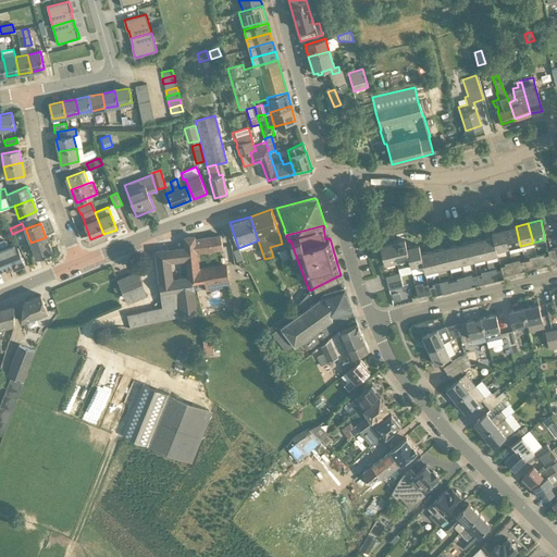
[(508,248),(520,246),(516,226),(504,230),(508,248)]
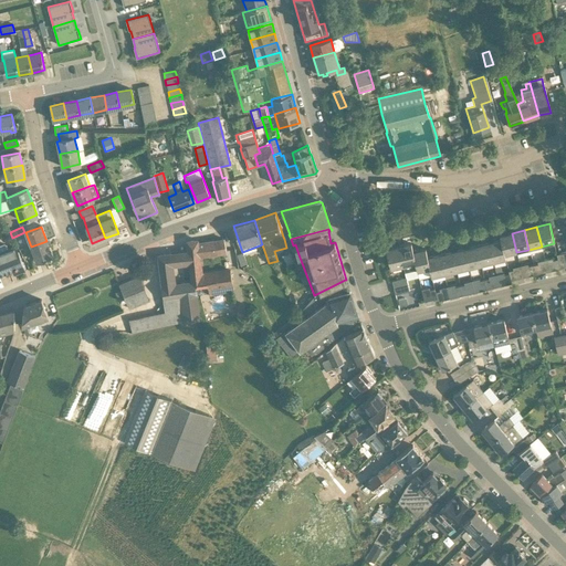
[(504,255),(516,252),(512,233),(500,236),(501,240),(504,255)]
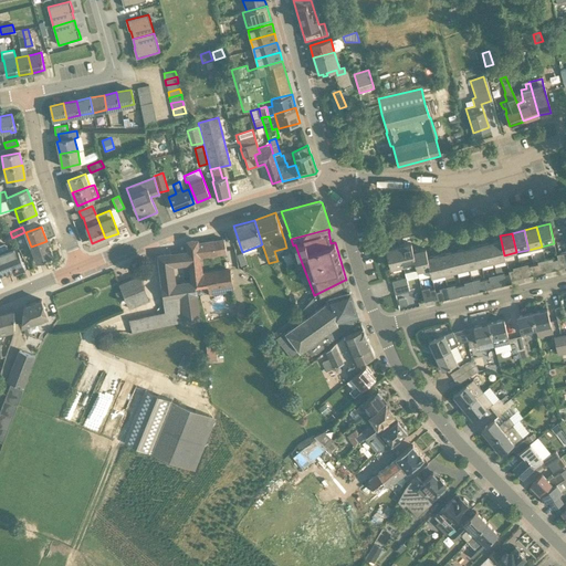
[(191,286),(196,286),(201,276),(206,276),(209,295),(233,290),(230,269),(203,273),(201,257),(216,254),(227,253),(224,240),(198,243),(198,240),(187,241),(188,252),(189,265),(190,281),(191,286)]
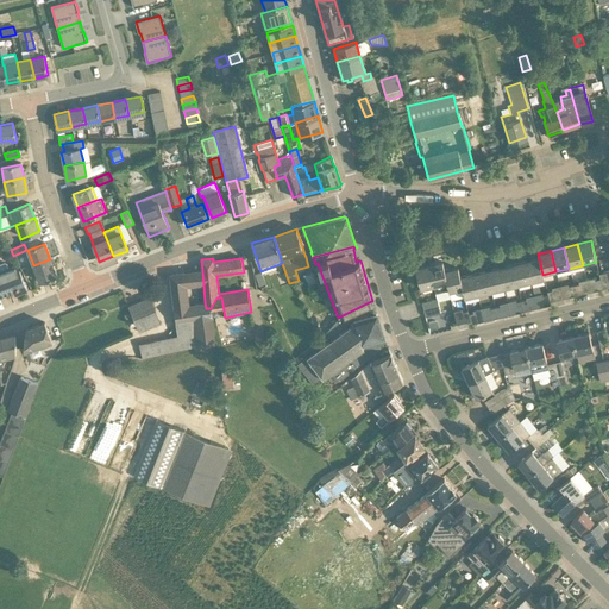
[(544,280),(542,275),(539,258),(525,262),(529,283),(544,280)]
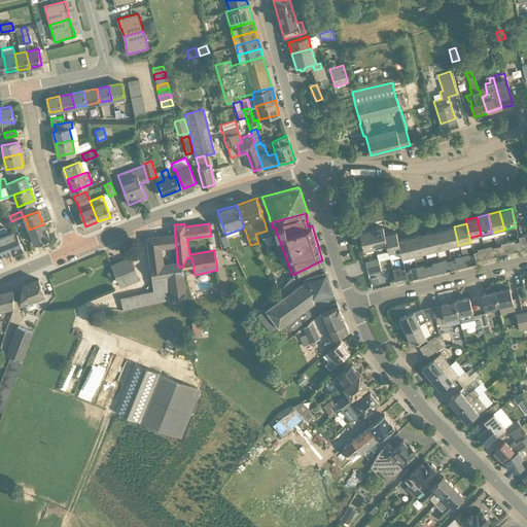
[(43,224),(29,230),(34,243),(48,238),(43,224)]
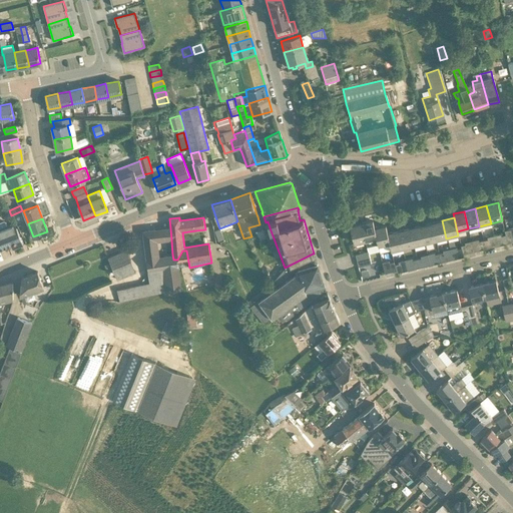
[(374,228),(375,228),(373,220),(361,223),(365,240),(366,247),(368,246),(369,251),(379,249),(377,244),(376,237),(374,228)]
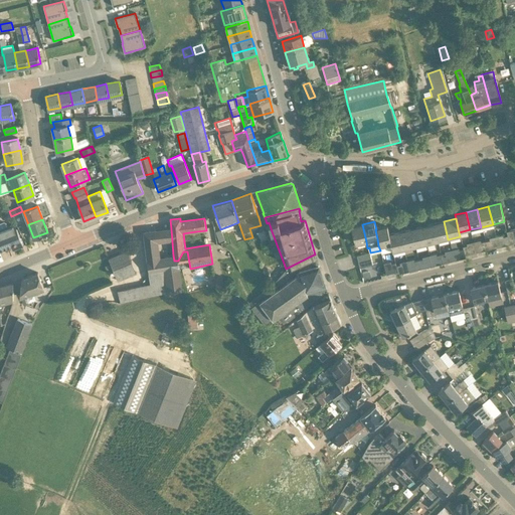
[(437,241),(448,239),(444,221),(432,224),(437,241)]
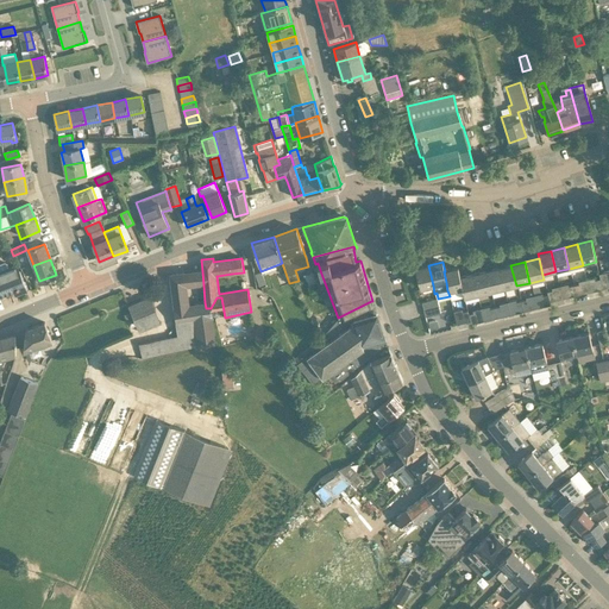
[(26,290),(17,267),(8,269),(7,264),(5,263),(0,264),(0,295),(14,290),(16,295),(26,290)]
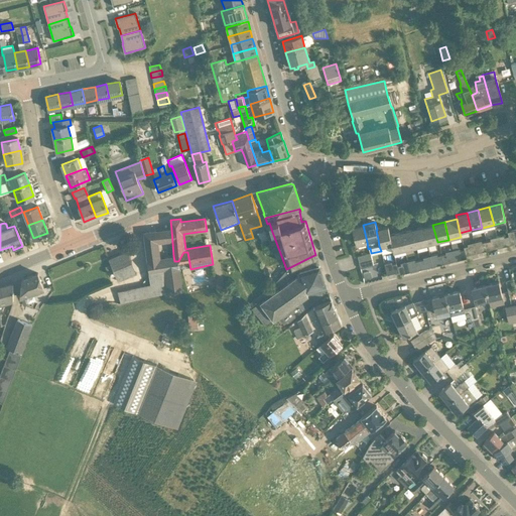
[(356,245),(367,242),(363,225),(351,228),(356,245)]
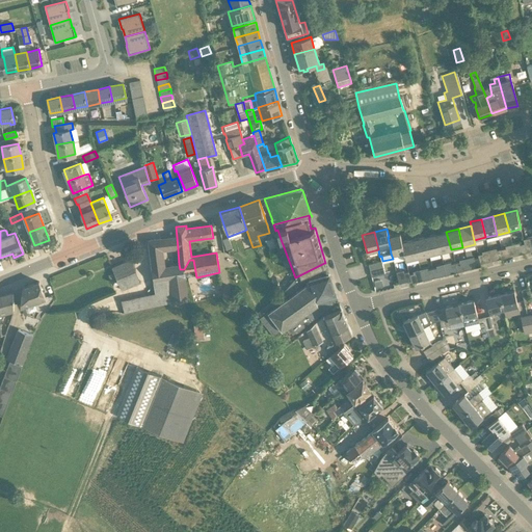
[(440,253),(451,249),(446,232),(435,234),(440,253)]
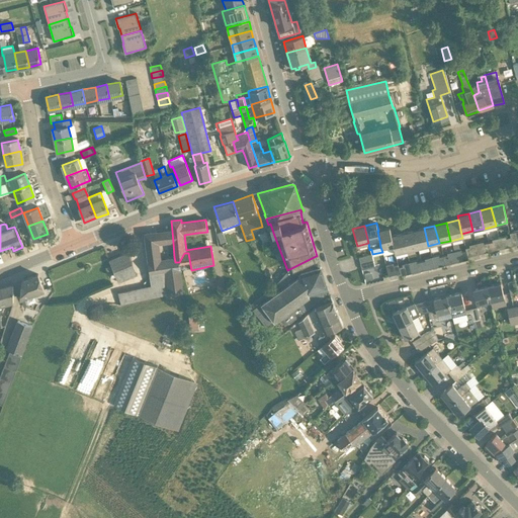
[(391,236),(392,236),(390,228),(378,231),(377,231),(379,240),(380,247),(382,252),(383,252),(382,249),(393,246),(391,236)]
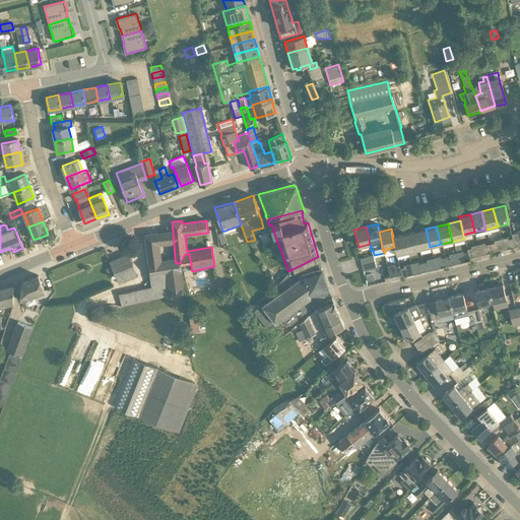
[(418,250),(430,247),(426,229),(413,232),(418,250)]
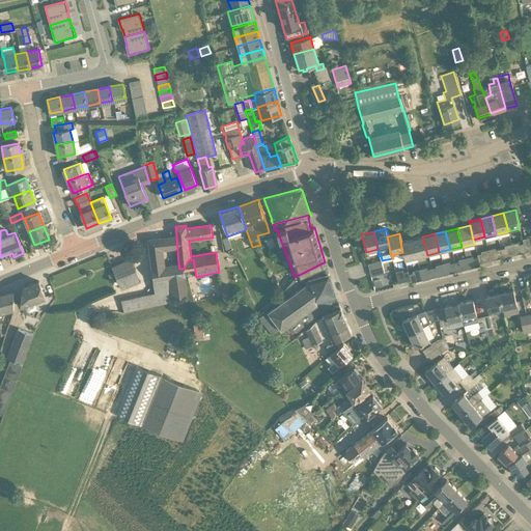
[(121,301),(123,313),(188,301),(184,269),(179,269),(178,263),(165,266),(163,250),(177,249),(176,236),(148,240),(156,292),(121,301)]
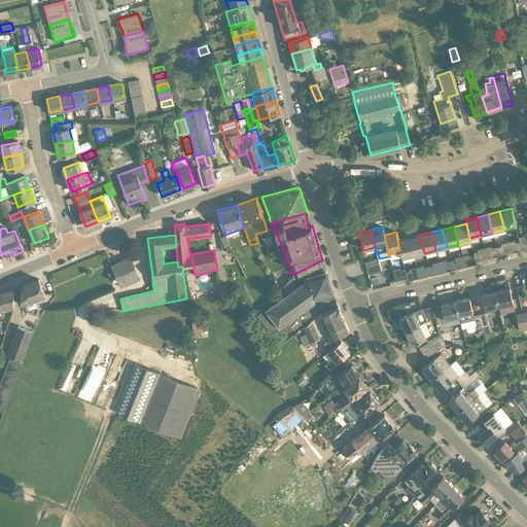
[(413,255),(424,253),(419,235),(409,238),(413,255)]
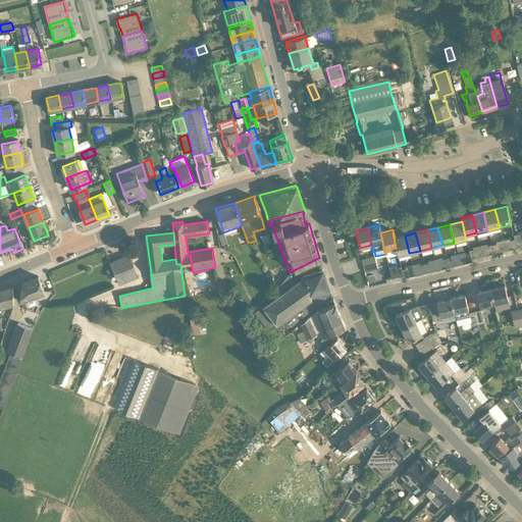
[(227,245),(224,233),(218,235),(222,247),(223,247),(224,251),(230,250),(228,245),(227,245)]
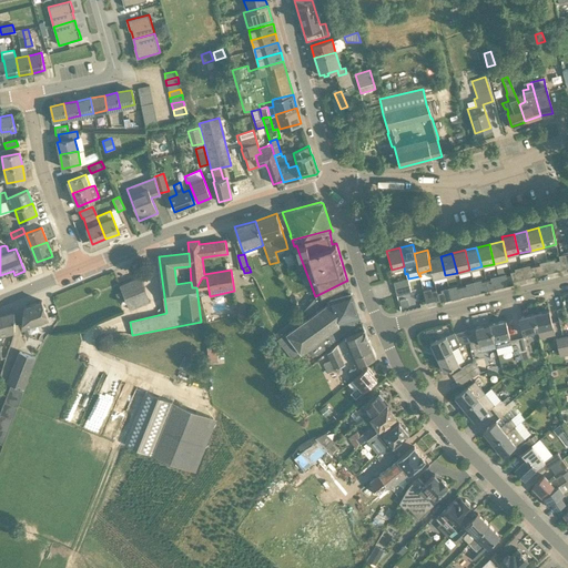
[(301,279),(306,276),(298,254),(292,256),(301,279)]
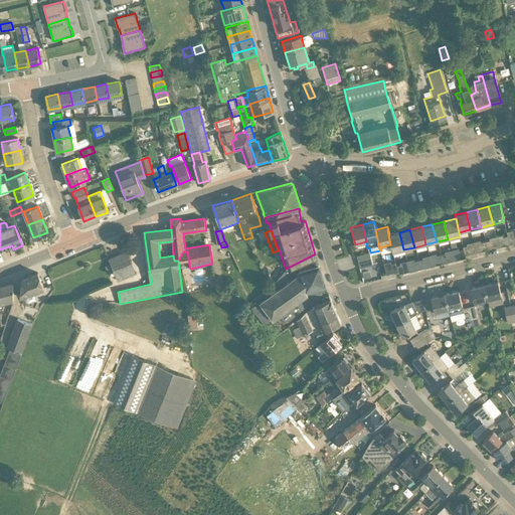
[(509,244),(514,242),(514,241),(512,230),(506,231),(507,235),(509,244)]
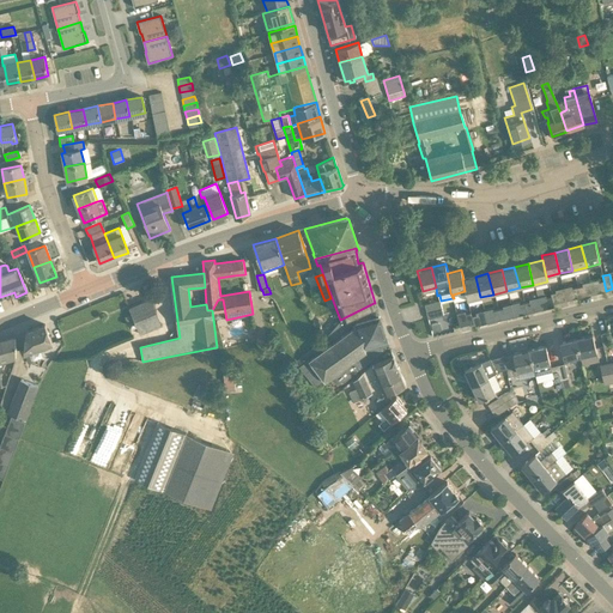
[(467,301),(480,297),(475,277),(463,279),(462,279),(465,291),(467,301)]
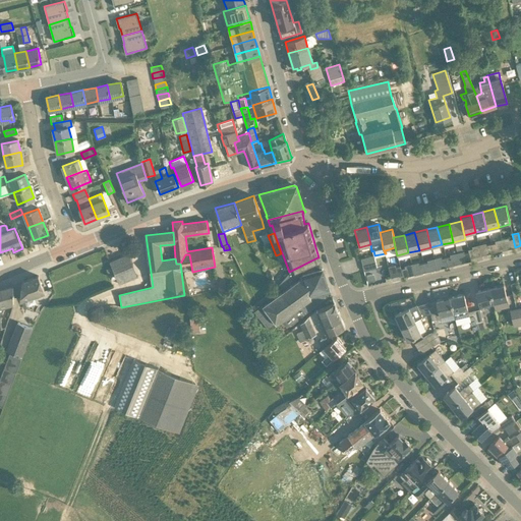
[(515,247),(513,238),(509,239),(509,237),(501,239),(504,250),(515,247)]
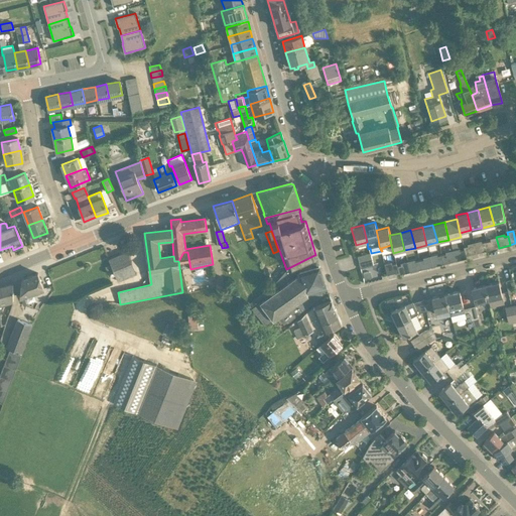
[(488,251),(499,248),(496,237),(489,238),(490,240),(486,241),(488,251)]
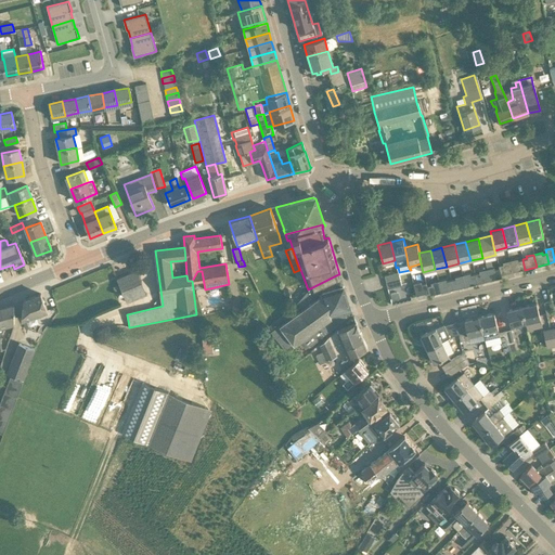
[(525,270),(523,259),(518,260),(517,258),(510,260),(512,272),(525,270)]
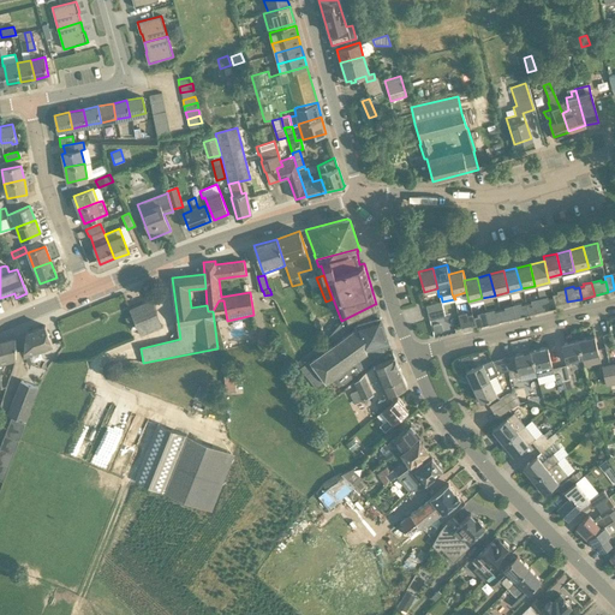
[(555,305),(567,302),(565,288),(551,292),(553,298),(555,305)]
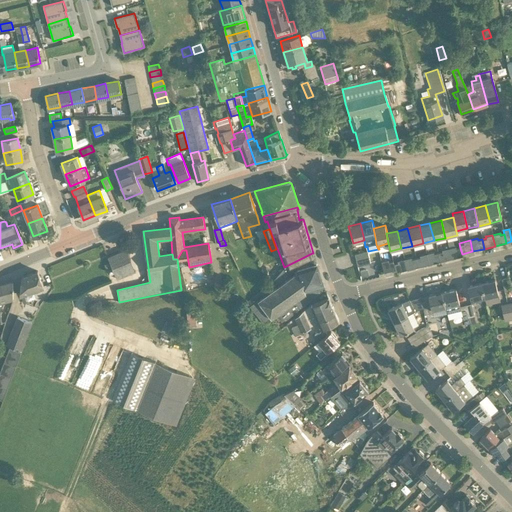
[(462,254),(460,248),(456,249),(456,247),(448,249),(450,260),(462,257),(462,254)]
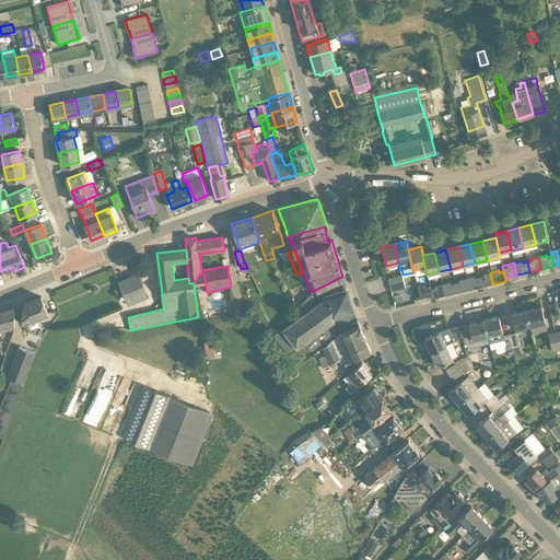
[(480,287),(492,284),(490,272),(483,273),(483,277),(478,278),(480,287)]
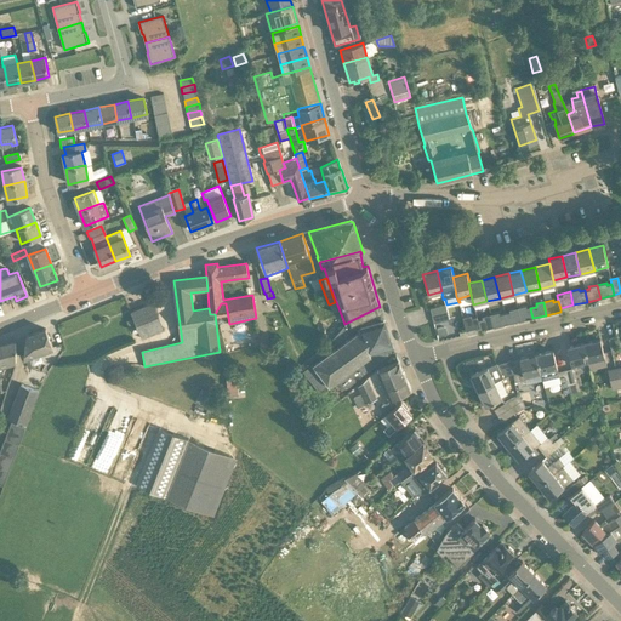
[(153,303),(131,312),(136,325),(159,317),(153,303)]
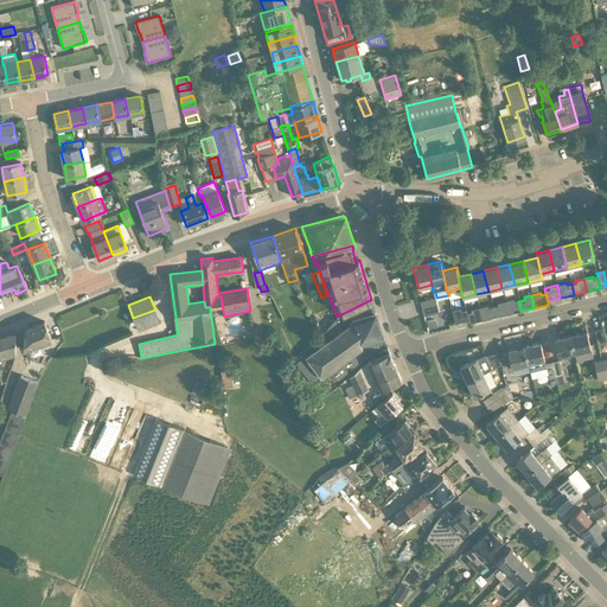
[(423,315),(439,312),(435,298),(420,301),(423,315)]
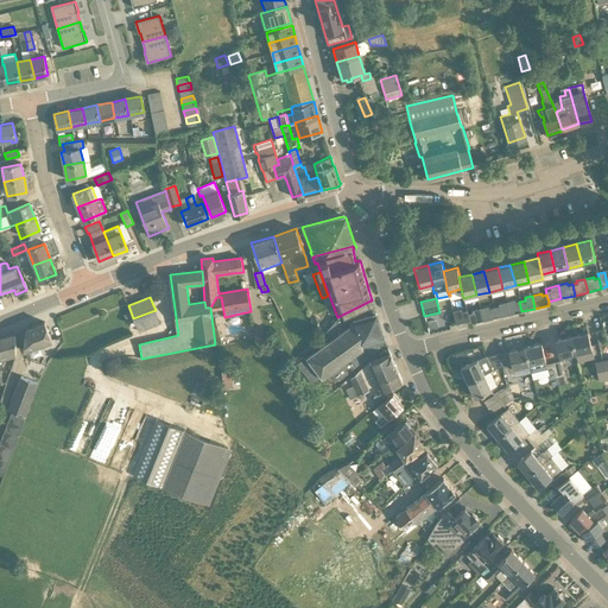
[(521,311),(519,302),(515,303),(514,299),(505,302),(508,315),(521,311)]
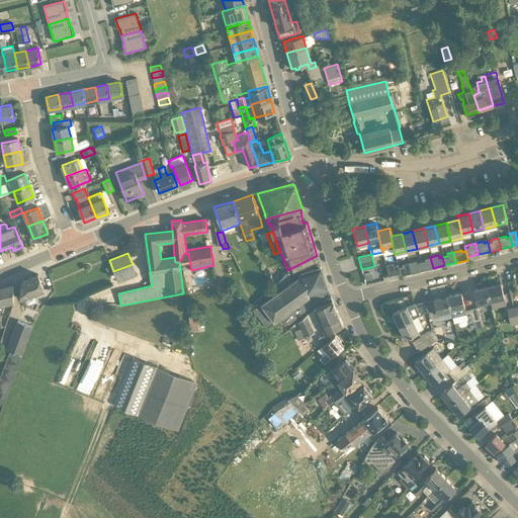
[(324,286),(326,285),(322,275),(316,256),(287,270),(271,290),(249,306),(265,328),(273,322),(275,323),(283,317),(288,324),(304,312),(326,293),(324,286)]
